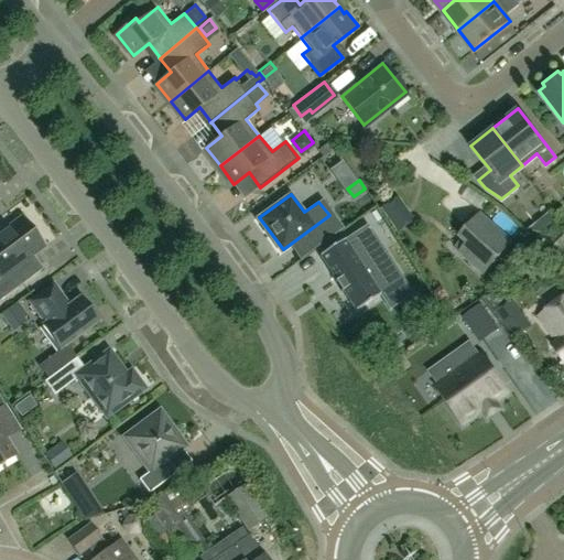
[(389,216),(404,206),(397,195),(381,205),(389,216)]
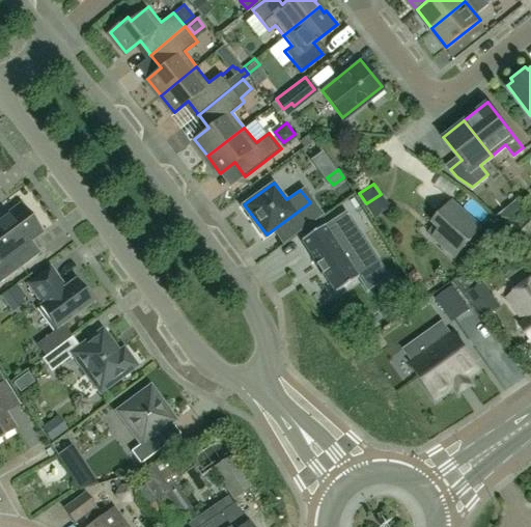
[(452,199),(432,221),(440,227),(432,234),(454,254),(481,225),(452,199)]
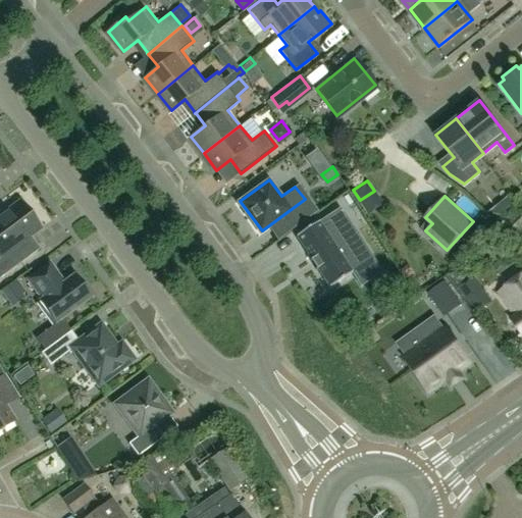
[(0,276),(24,259),(14,246),(41,226),(20,199),(0,214),(0,276)]
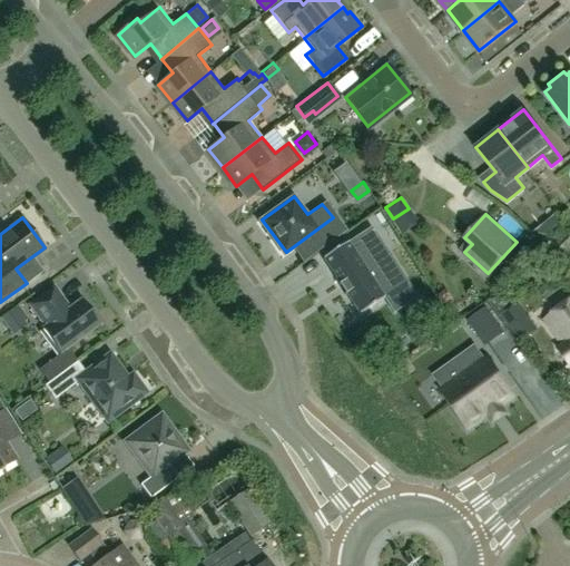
[(322,255),(359,311),(383,295),(383,294),(406,280),(374,231),(351,246),(346,238),(322,255)]
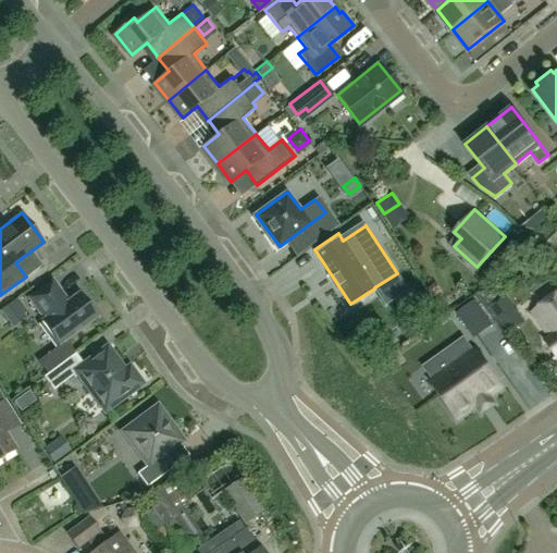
[(60,344),(97,317),(79,292),(69,299),(53,279),(28,297),(45,318),(42,319),(60,344)]
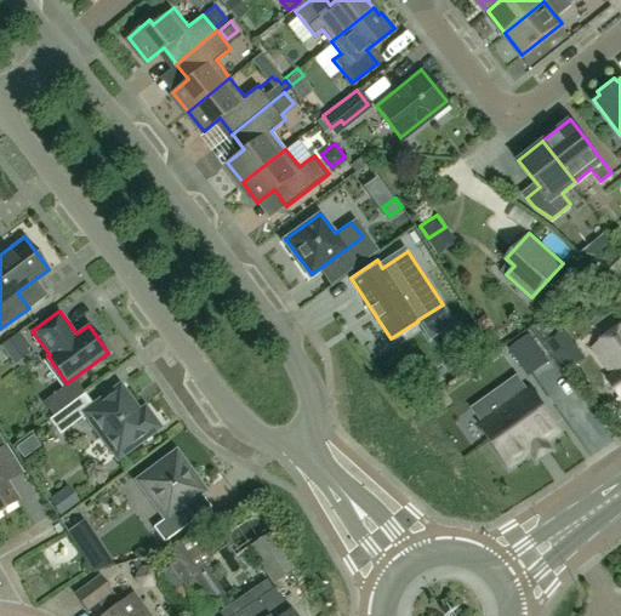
[(484,311),(476,317),(483,326),(491,320),(484,311)]
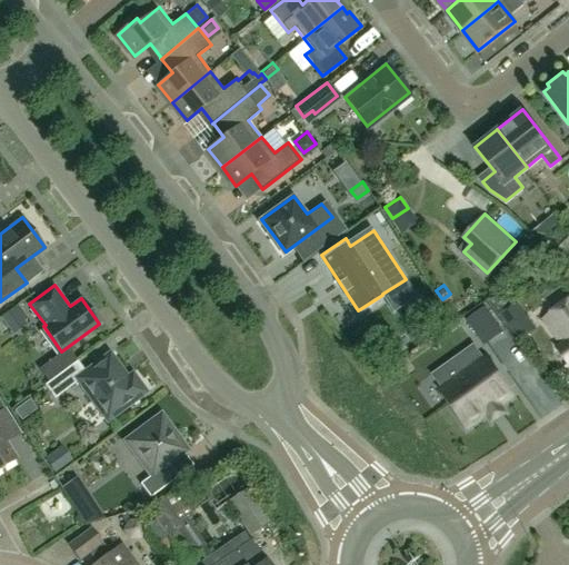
[(568,297),(542,317),(560,342),(556,345),(568,363),(568,297)]
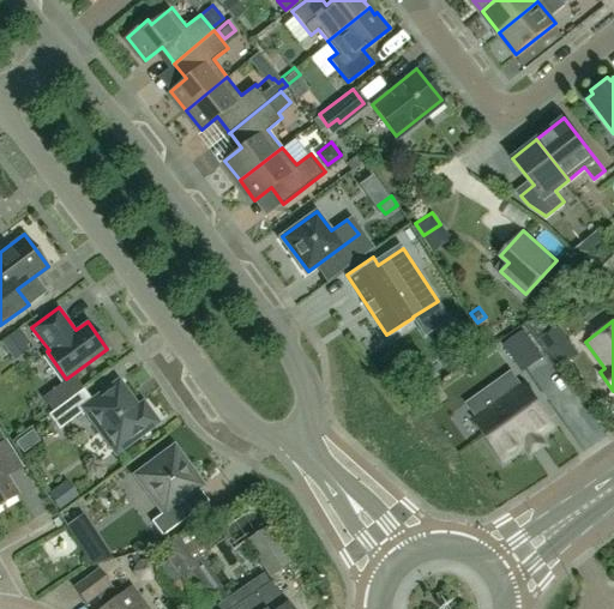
[(539,335),(551,353),(570,339),(558,321),(539,335)]
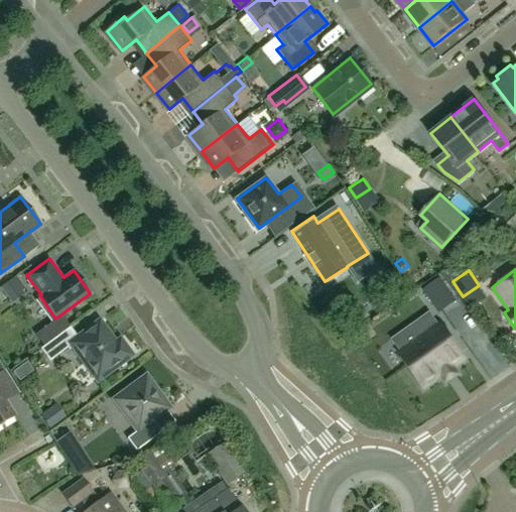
[(23,290),(20,287),(23,284),(16,274),(1,285),(11,298),(23,290)]
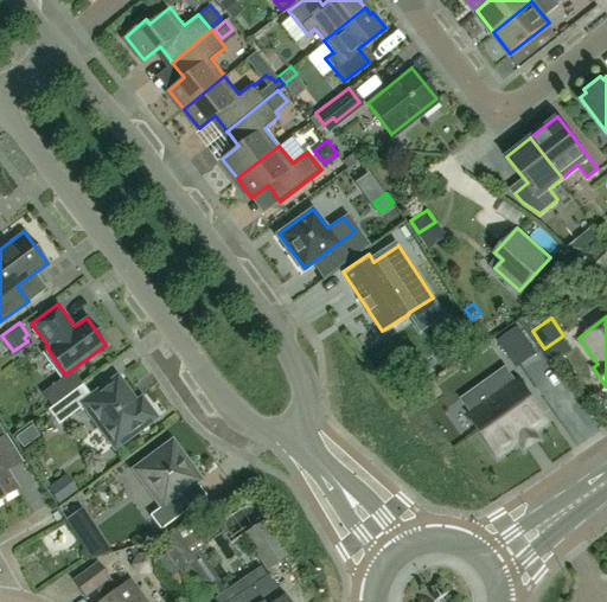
[(515,326),(497,339),(511,358),(529,345),(515,326)]
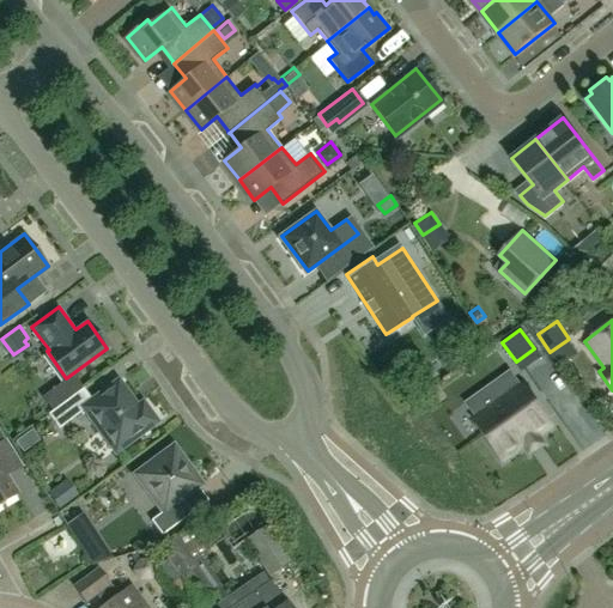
[(153,425),(153,420),(153,415),(151,411),(147,408),(143,406),(138,405),(119,378),(91,399),(83,387),(48,413),(59,427),(84,409),(116,453),(153,425)]
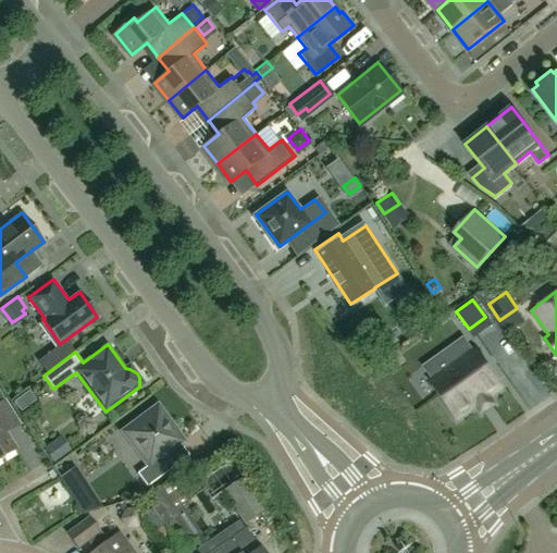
[(500,385),(474,348),(432,379),(457,415),(473,404),(475,407),(489,397),(486,394),(500,385)]
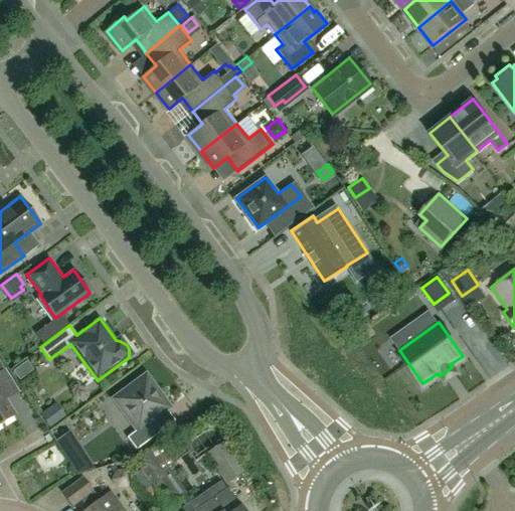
[(0,423),(13,415),(1,396),(15,387),(0,362),(0,423)]
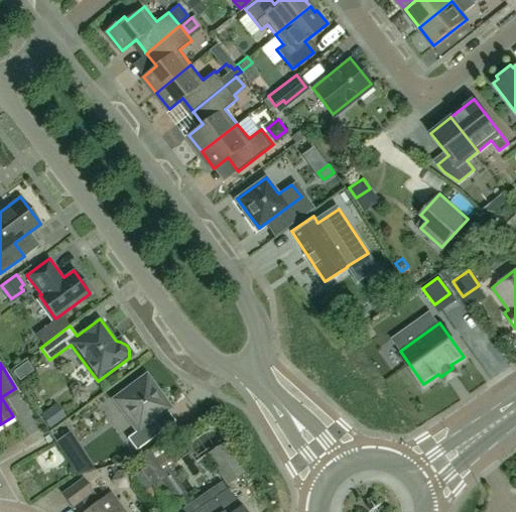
[(150,422),(170,407),(146,375),(114,399),(137,430),(127,437),(136,451),(159,433),(150,422)]
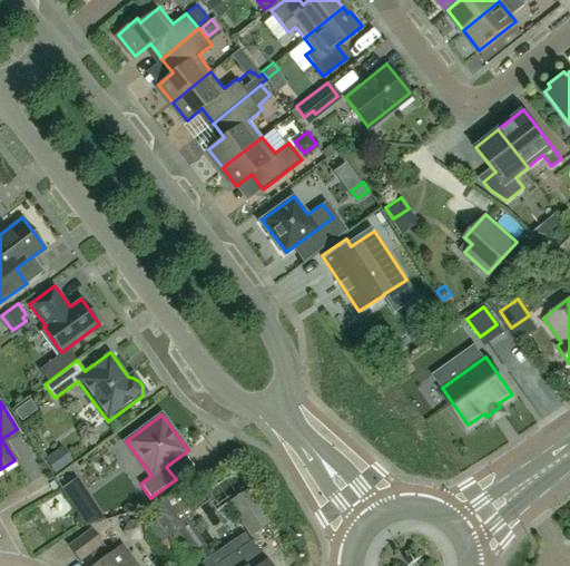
[(55,471),(72,458),(62,443),(43,457),(55,471)]
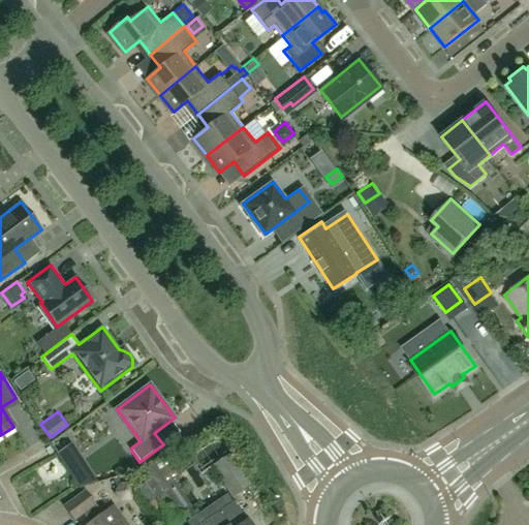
[(72,441),(57,451),(78,484),(97,479),(72,441)]
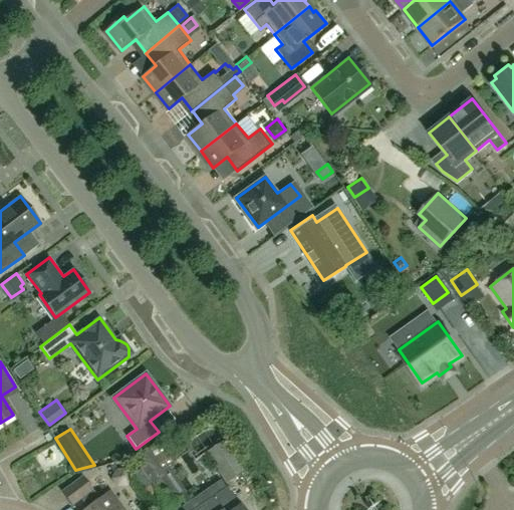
[(244,469),(223,438),(204,452),(225,482),(244,469)]
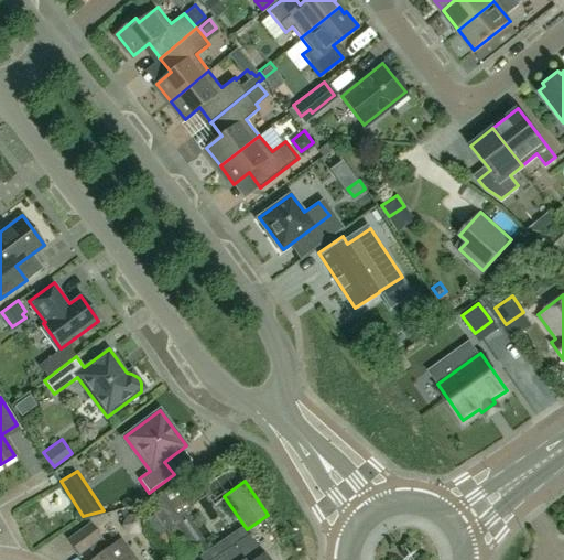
[(198,553),(202,559),(267,559),(258,547),(258,548),(248,534),(241,524),(208,547),(203,539),(205,538),(185,512),(193,507),(179,483),(152,497),(160,507),(143,519),(174,559),(192,559),(186,551),(196,544),(202,551),(198,553)]
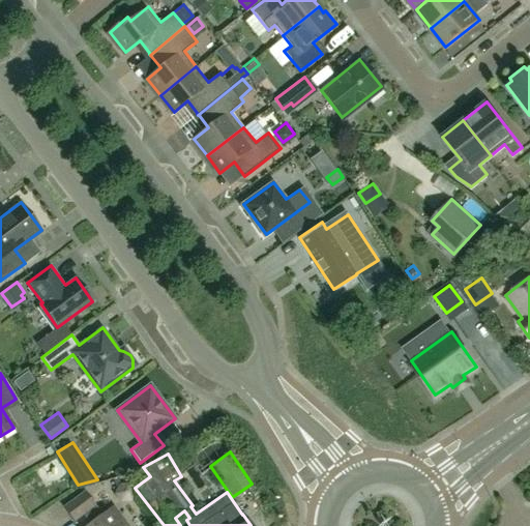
[(118,483),(115,492),(121,499),(130,497),(133,488),(127,481),(118,483)]
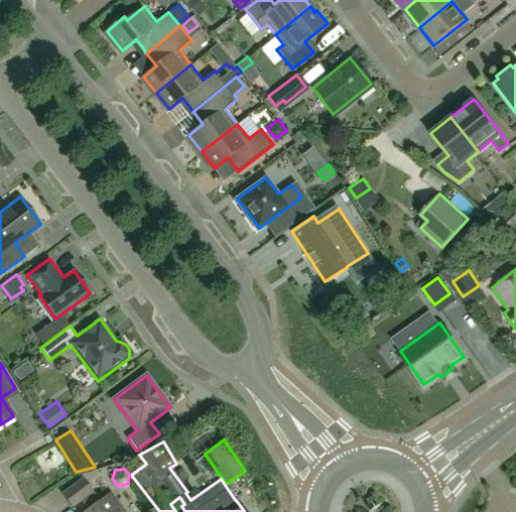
[(60,491),(72,506),(94,490),(82,475),(60,491)]
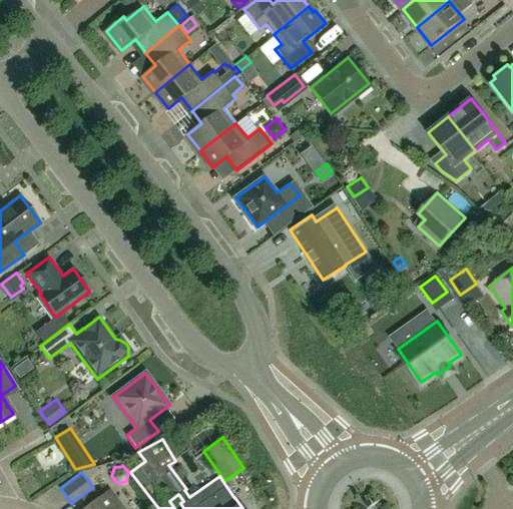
[(94,488),(81,498),(87,505),(81,508),(124,508),(109,489),(99,496),(94,488)]
